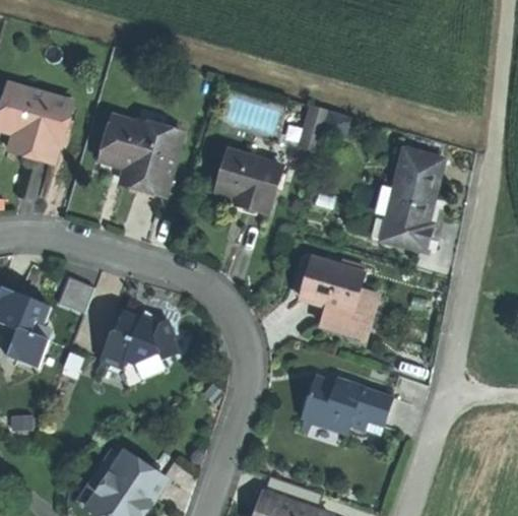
[(10,82),(2,110),(21,115),(16,131),(11,148),(34,154),(56,160),(61,144),(63,145),(76,101),(10,82)]
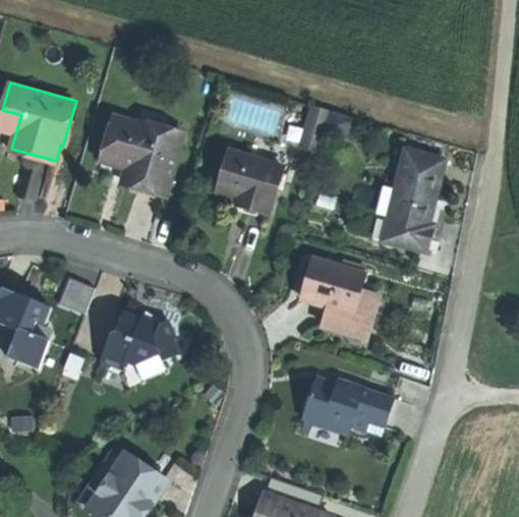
[(345,150),(352,107),(311,101),(308,123),(293,121),(290,140),(345,150)]
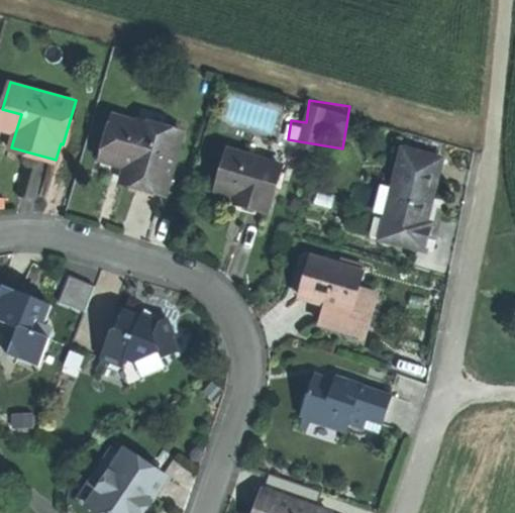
[(167,114),(142,106),(138,118),(164,126),(167,114)]
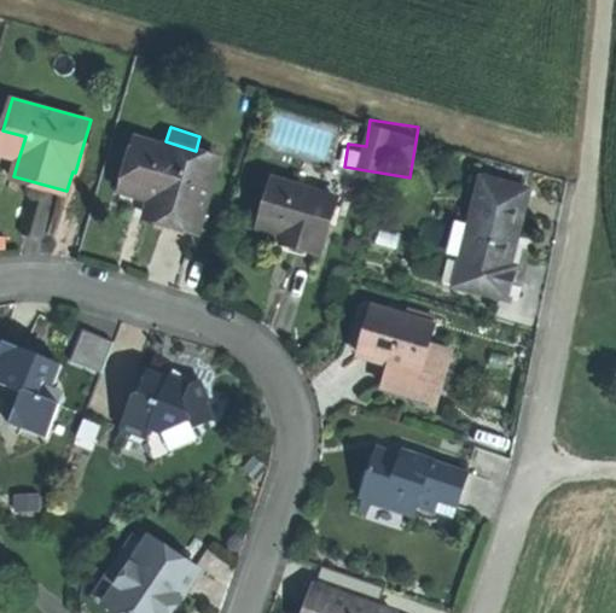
[(25,136),(3,130),(0,140),(0,151),(19,156),(25,136)]
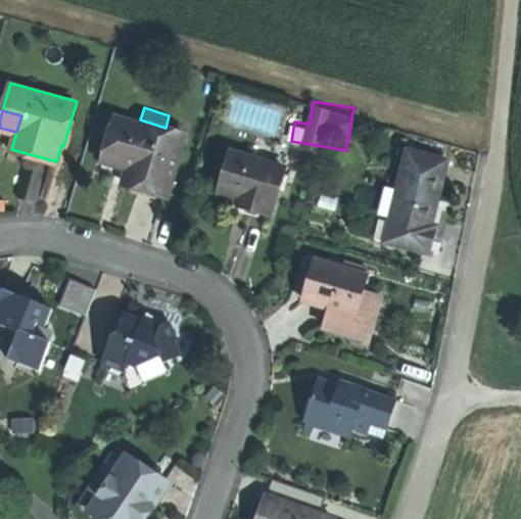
[(139,123),(117,116),(102,166),(130,174),(127,183),(146,189),(168,196),(187,134),(166,128),(140,120),(139,123)]
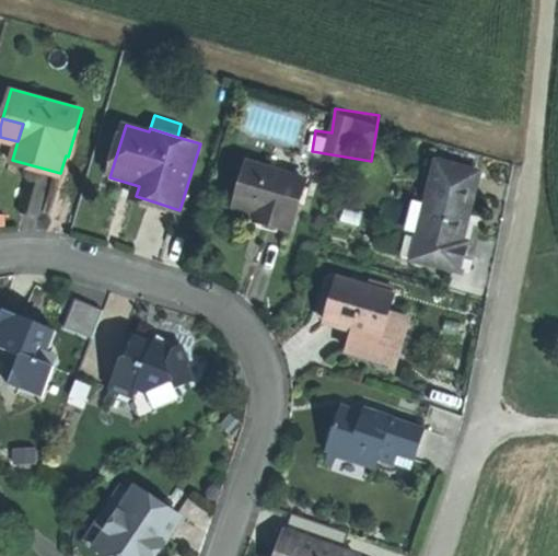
[(305,181),(248,163),(235,205),(257,211),(255,220),(269,224),(287,230),(290,220),(293,221),(305,181)]
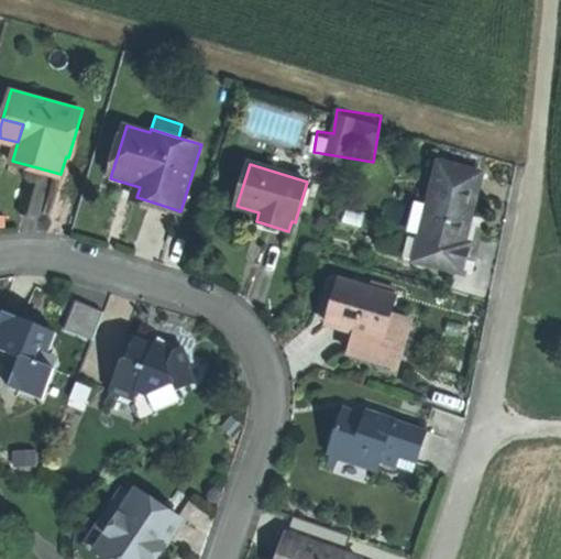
[(484,176),(442,164),(427,219),(421,239),(463,250),(465,243),(484,176)]
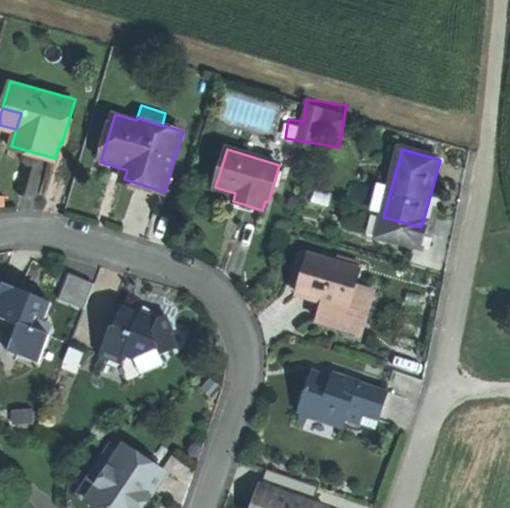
[(421,227),(383,217),(377,237),(416,248),(420,234),(427,236),(430,223),(423,221),(421,227)]
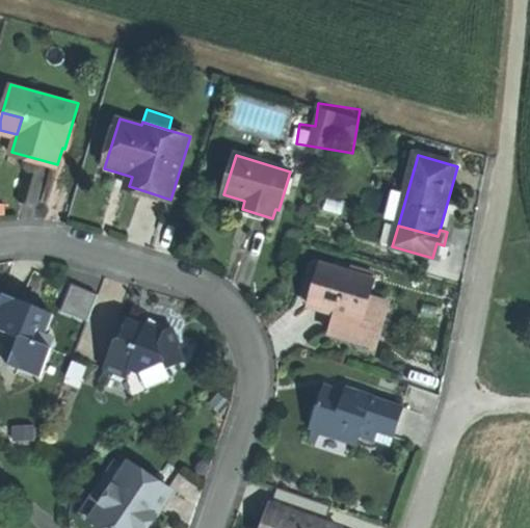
[(436,243),(432,258),(440,260),(444,245),(436,243)]
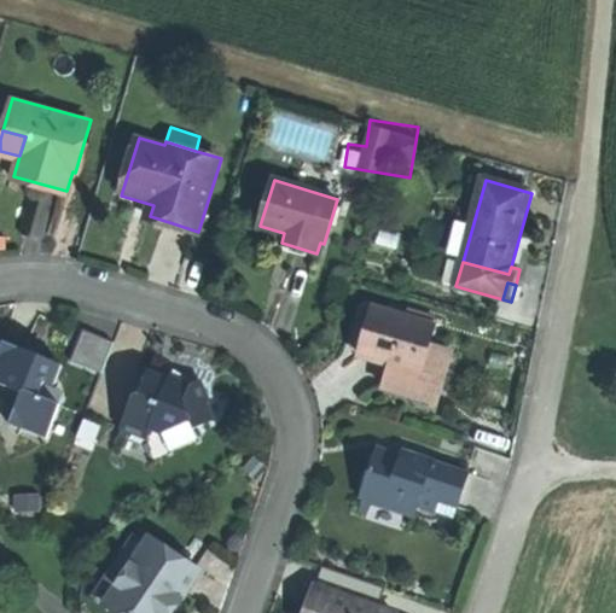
[(433,326),(372,309),(359,356),(372,361),(387,365),(418,374),(425,349),(433,326)]
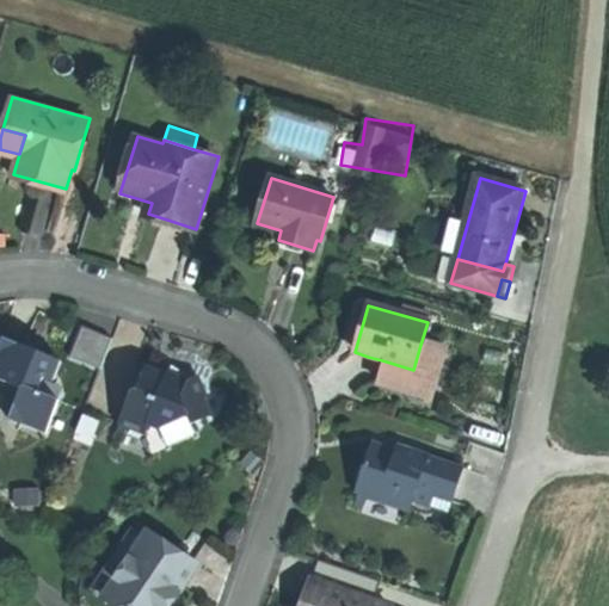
[(122,311),(88,406),(112,414),(146,320),(122,311)]
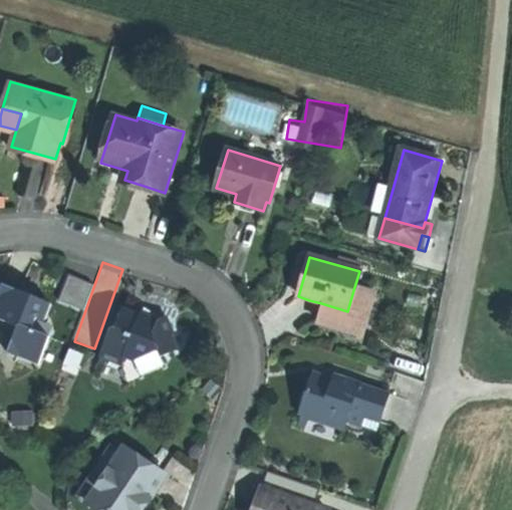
[(67,272),(57,298),(83,308),(93,282),(67,272)]
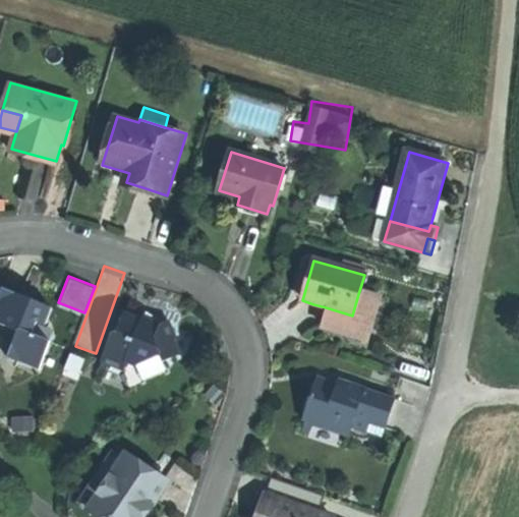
[(19,294),(1,286),(0,288),(0,323),(16,329),(6,355),(38,367),(49,339),(31,333),(36,320),(43,302),(19,294)]
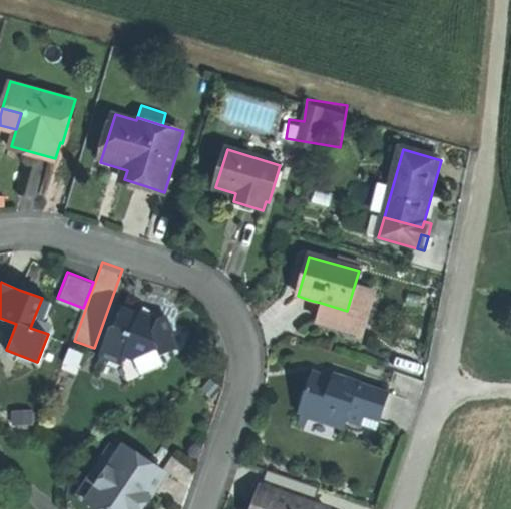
[(373,296),(353,290),(347,311),(321,303),(315,324),(361,338),(373,296)]
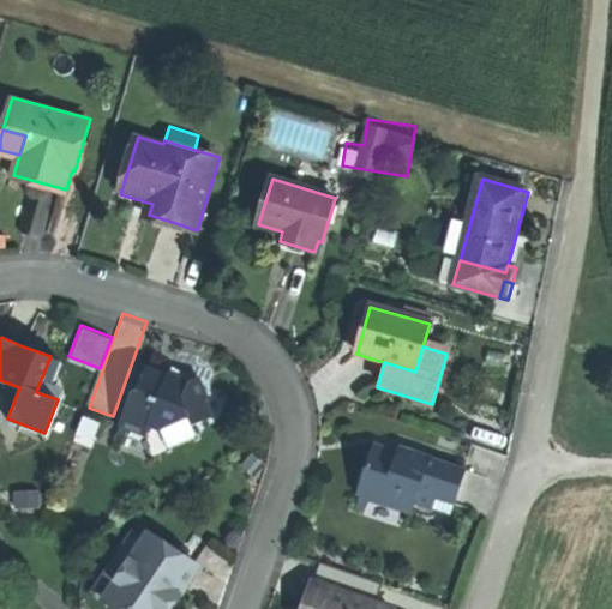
[(60,361),(51,356),(42,377),(53,381),(60,361)]
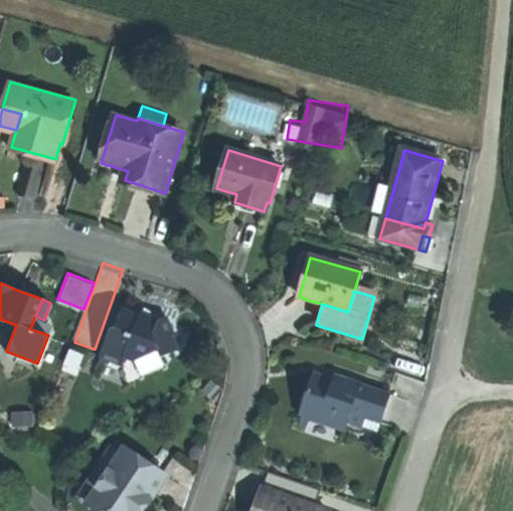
[(139,314),(123,307),(117,322),(118,323),(118,326),(110,328),(101,354),(121,363),(125,374),(157,360),(159,354),(179,347),(171,331),(174,330),(167,315),(160,318),(151,315),(141,310),(139,314)]
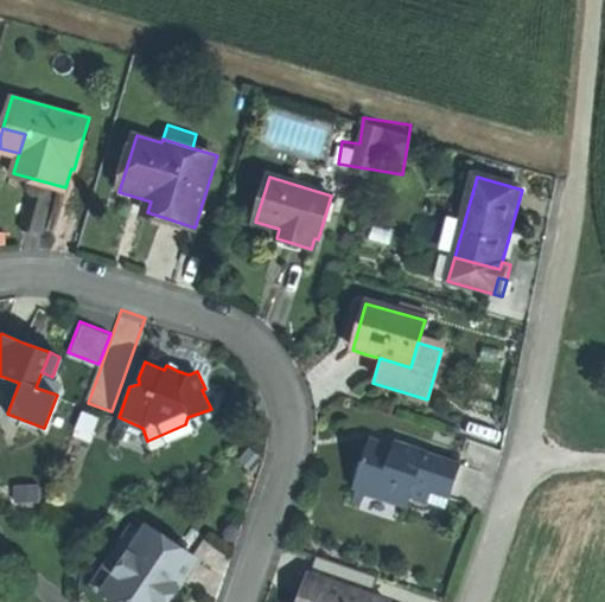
[(394,444),(369,436),(361,462),(352,486),(355,486),(364,490),(405,504),(407,494),(425,500),(428,488),(446,494),(457,465),(422,454),(425,449),(395,440),(394,444)]
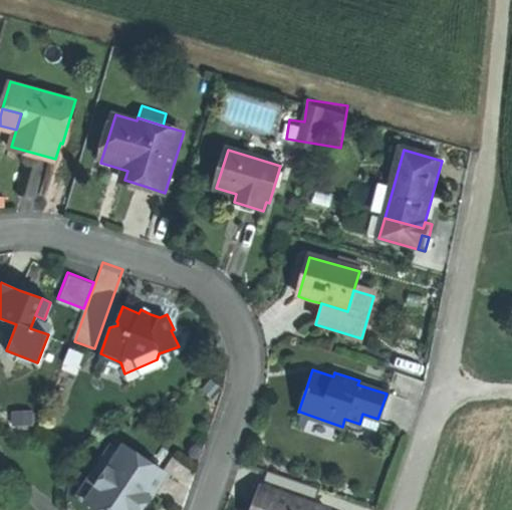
[(308,415),(300,412),(296,424),(304,427),(308,415)]
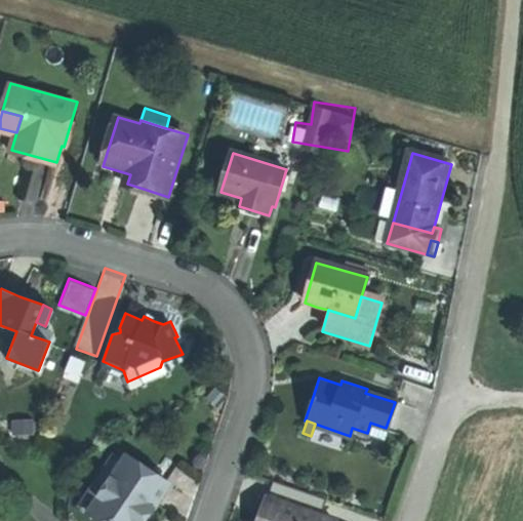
[(113,451),(77,502),(88,510),(124,459),(113,451)]
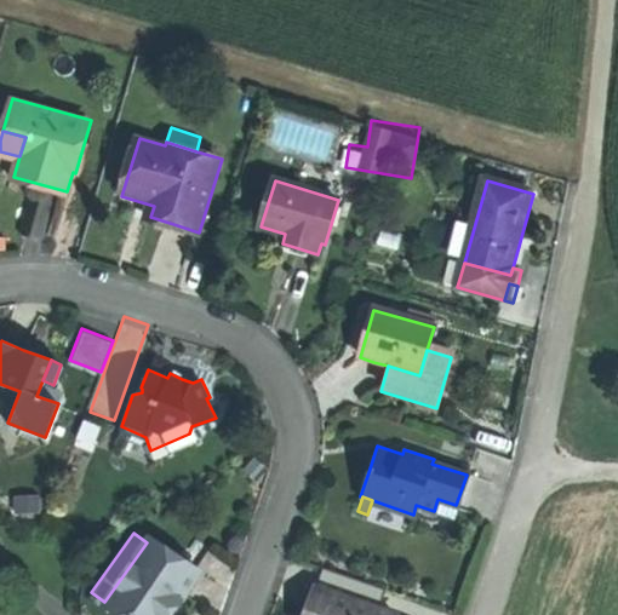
[(147,542),(104,602),(122,614),(170,614),(171,614),(165,610),(178,591),(195,568),(200,572),(200,570),(152,535),(147,542)]
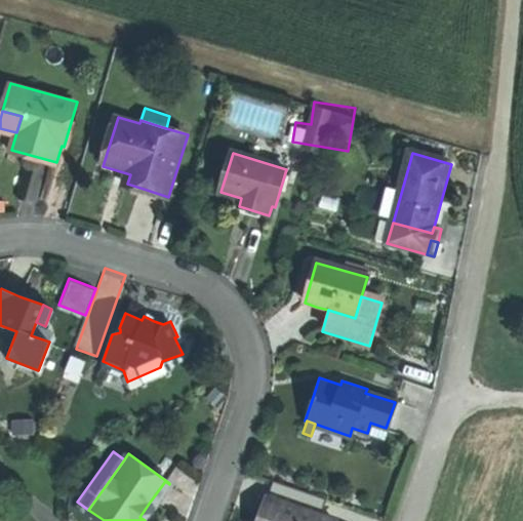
[(325,498),(272,479),(266,497),(318,517),(325,498)]
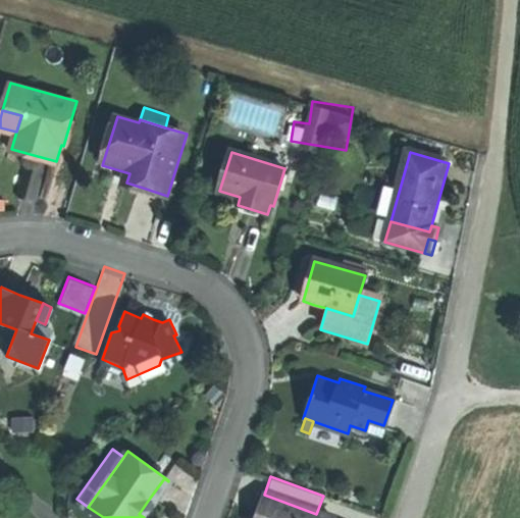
[(328,517),(316,514),(264,495),(257,513),(255,517),(328,517)]
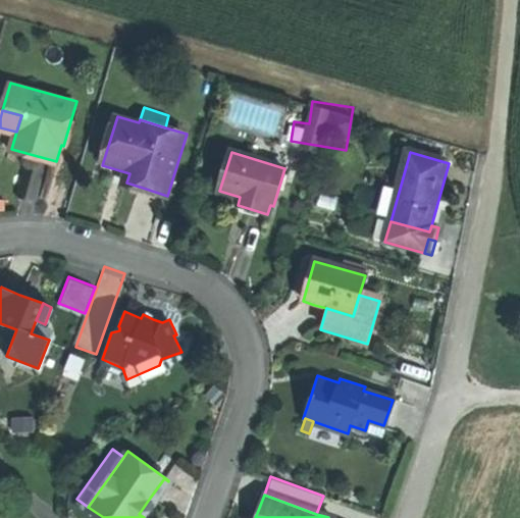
All buildings are outlined.
